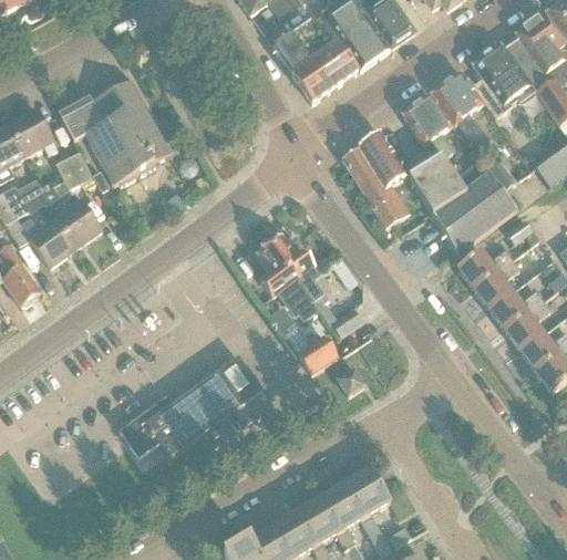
[(0,0),(0,13),(23,0),(0,0)]
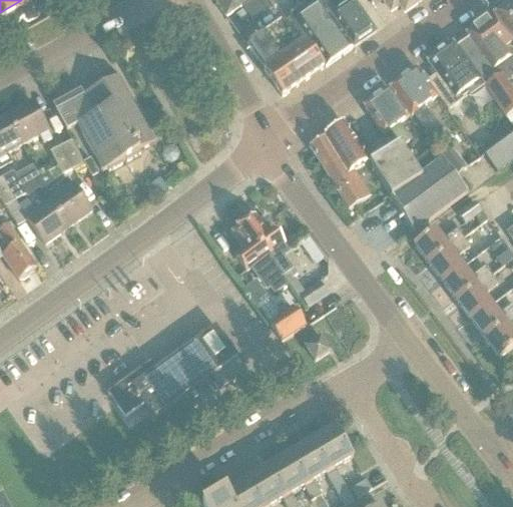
[(216,0),(225,13),(243,0),(216,0)]
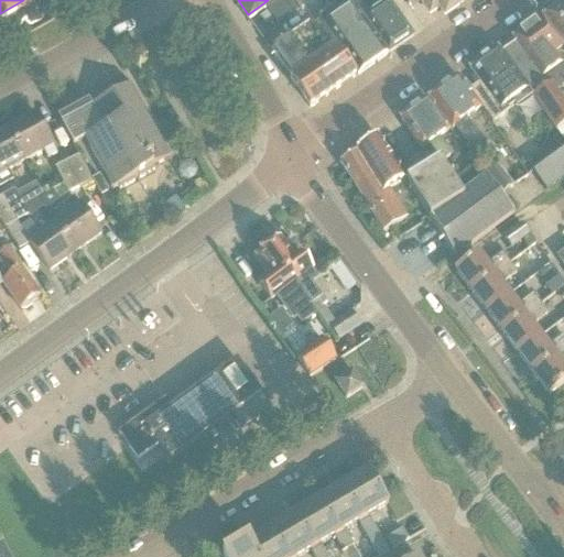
[(328,0),(331,2),(333,0),(335,2),(320,13),(358,69),(387,48),(353,0),(328,0)]
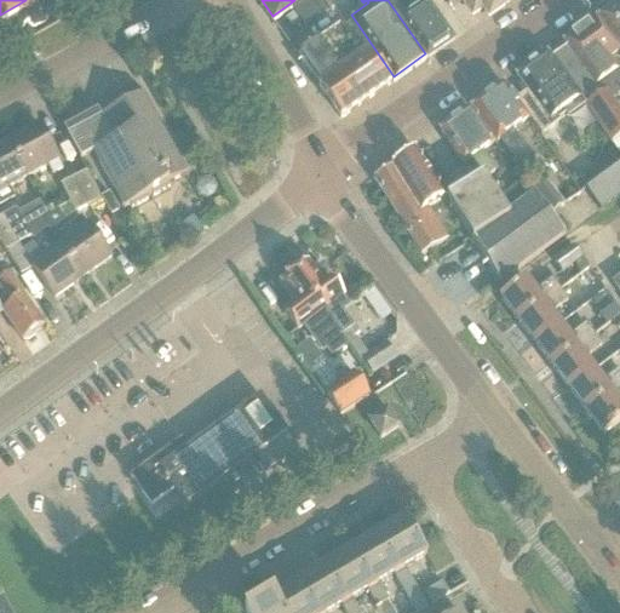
[(428,52),(454,34),(431,0),(420,0),(400,13),(428,52)]
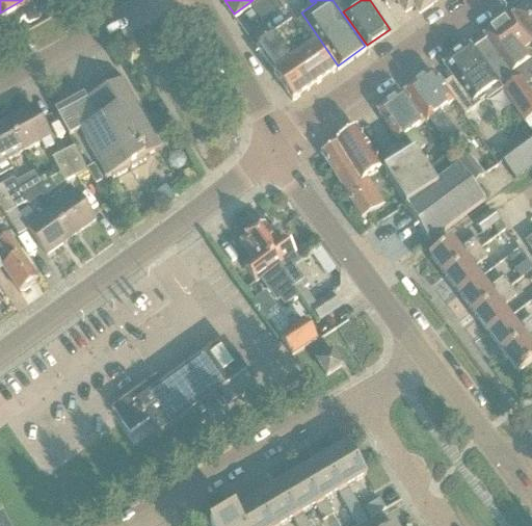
[(387,0),(389,3),(393,0),(402,0),(406,6),(415,0),(420,8),(432,0),(387,0)]
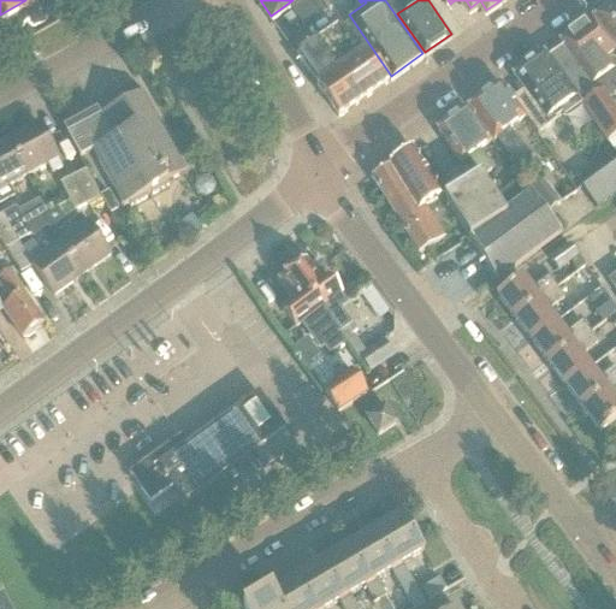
[(606,0),(594,10),(615,37),(615,0),(606,0)]
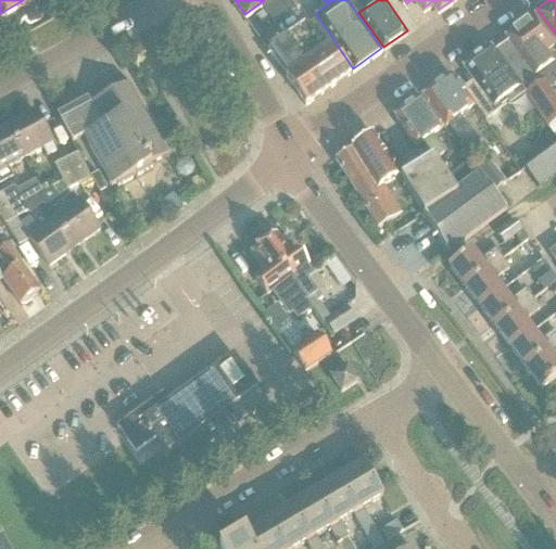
[(500,42),(542,113),(555,135),(555,96),(543,77),(540,79),(534,71),(553,58),(544,46),(554,39),(533,11),(505,32),(508,36),(500,42)]
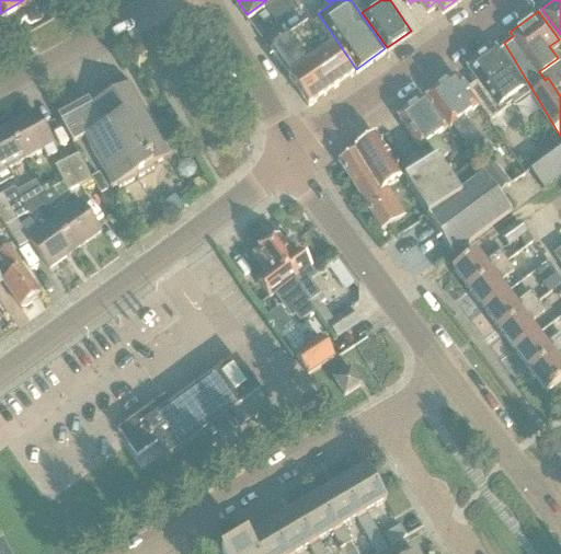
[(309,102),(354,70),(333,42),(322,49),(322,39),(308,19),(270,45),(289,72),(288,72),(309,102)]
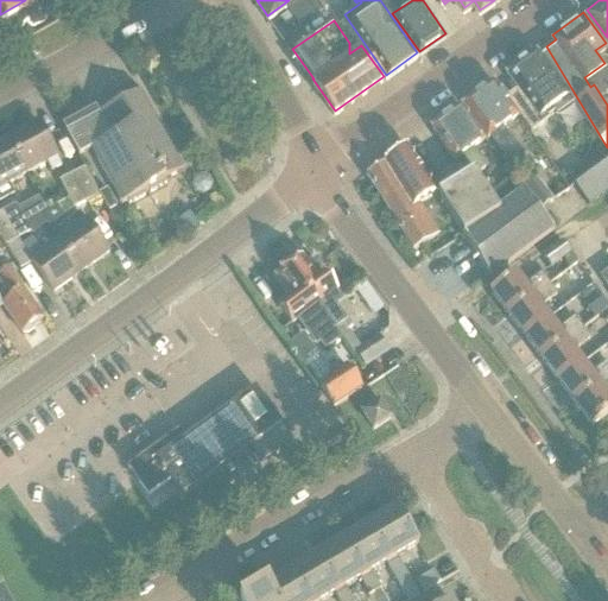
[(518,83),(506,92),(531,126),(549,114),(549,113),(556,108),(558,111),(575,97),(559,76),(537,46),(506,68),(518,83)]
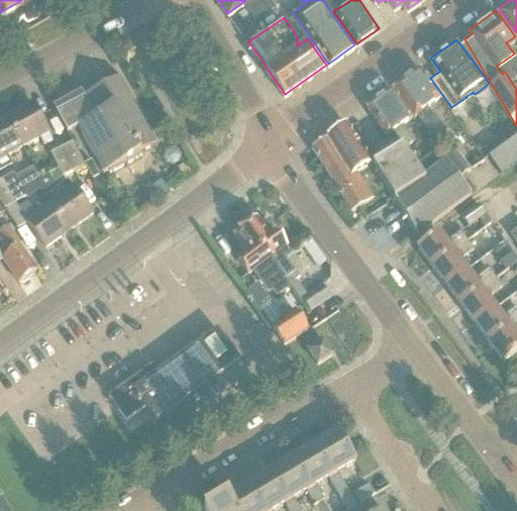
[(438,127),(443,124),(427,103),(440,94),(420,66),(395,84),(414,112),(417,110),(430,128),(436,124),(438,127)]
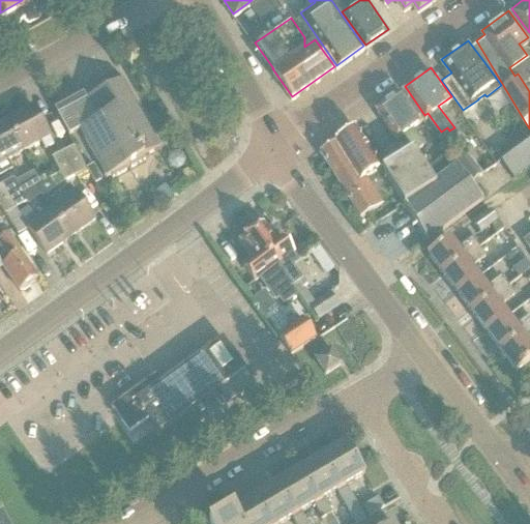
[(160,143),(122,74),(86,93),(97,114),(79,123),(106,173),(112,170),(113,172),(126,165),(125,162),(130,159),(131,162),(145,154),(144,152),(160,143)]
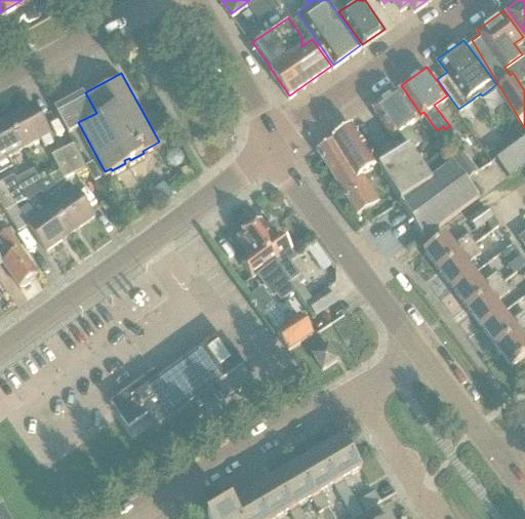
[(409,143),(411,146),(419,141),(407,123),(418,116),(398,87),(372,106),(393,133),(398,129),(408,144),(409,143)]
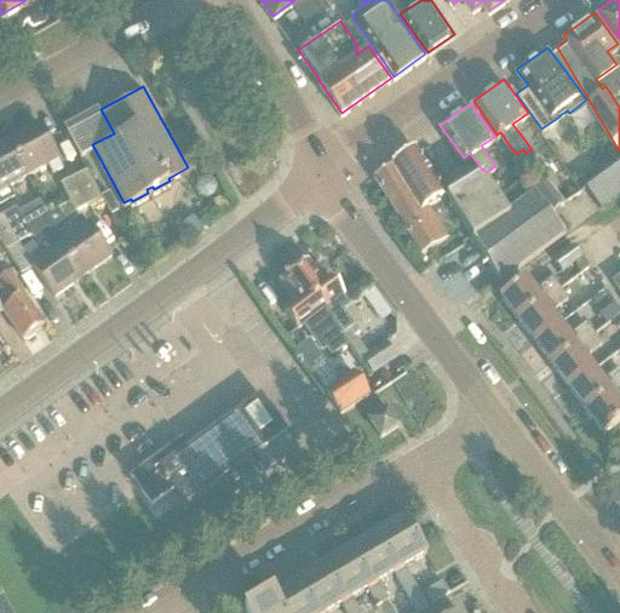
[(39,118),(7,135),(28,171),(58,154),(39,118)]
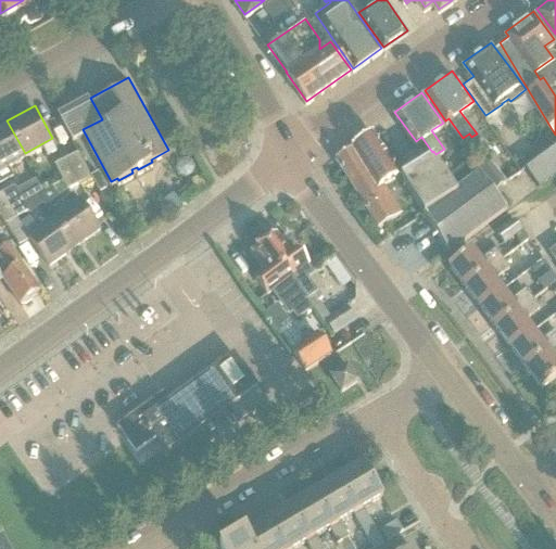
[(70,106),(59,113),(72,136),(83,130),(70,106)]
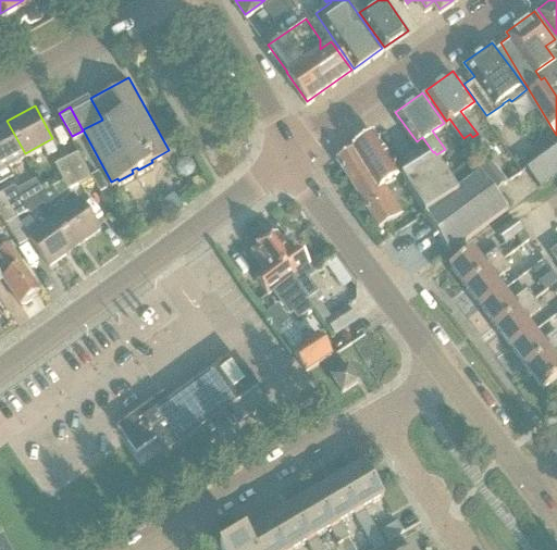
[(0,166),(25,153),(7,121),(0,124),(0,166)]
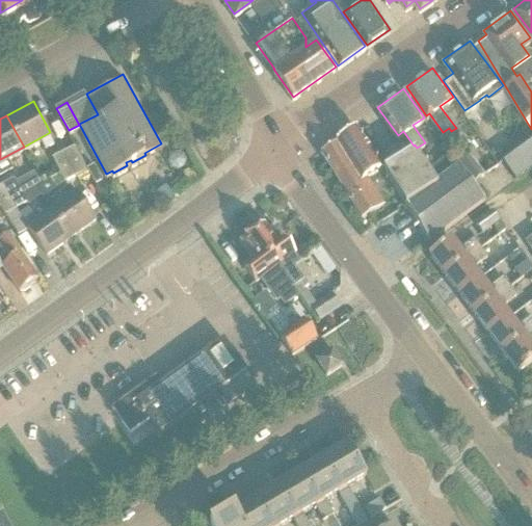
[(337,137),(361,176),(381,163),(356,123),(336,136),(337,137)]
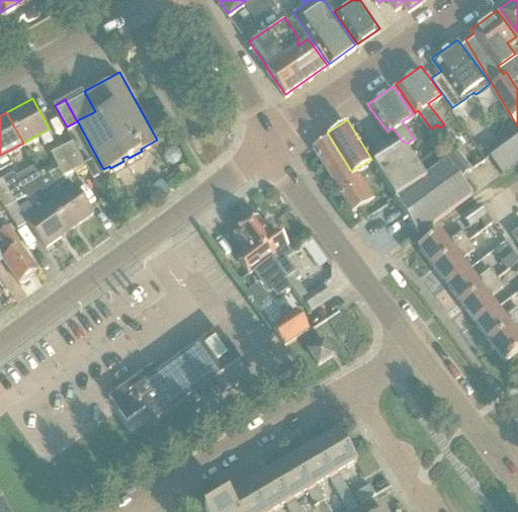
[(517,132),(490,153),(502,170),(517,158),(517,132)]
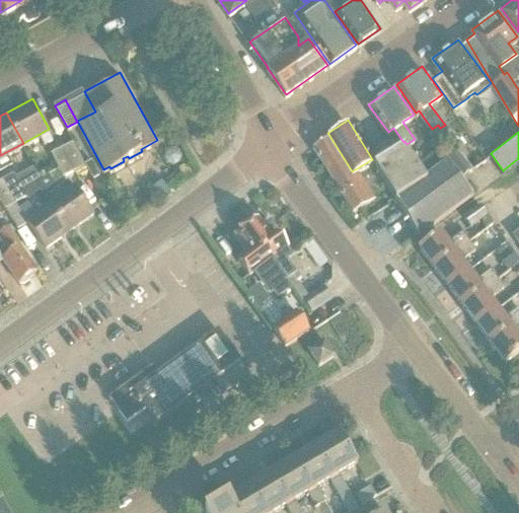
[(352,171),(328,134),(312,144),(353,208),(368,198),(352,171)]
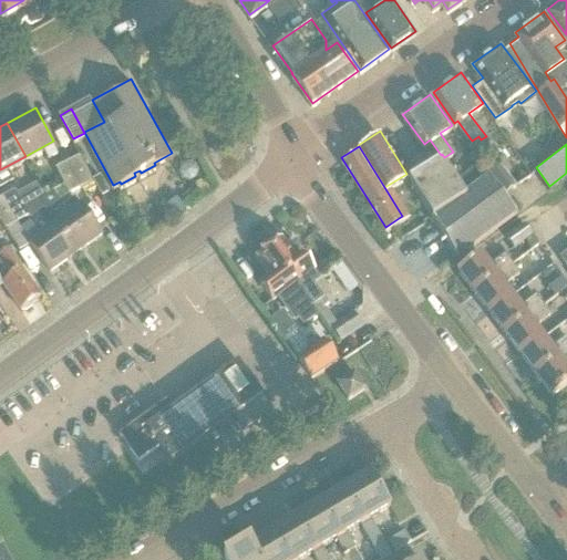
[(80,151),(68,157),(81,183),(93,176),(80,151)]
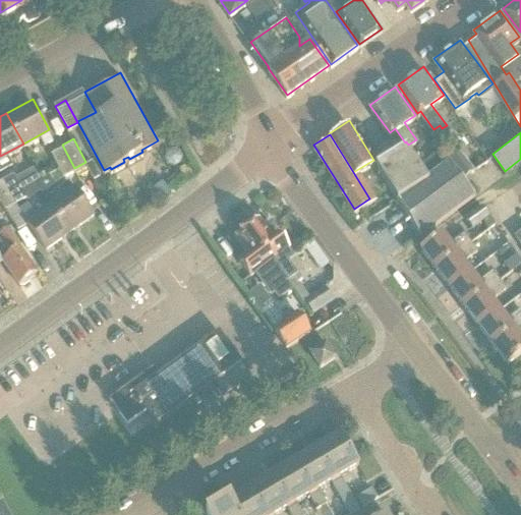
[(406,141),(405,142),(375,161),(420,232),(474,192),(449,158),(427,174),(408,145),(406,141)]
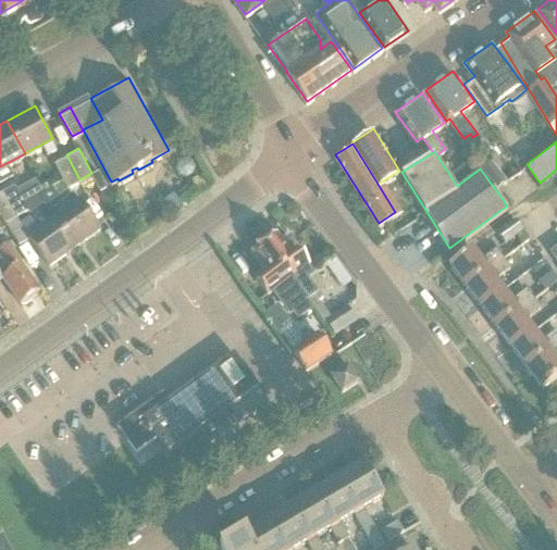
[(79,179),(66,154),(54,160),(69,185),(79,179)]
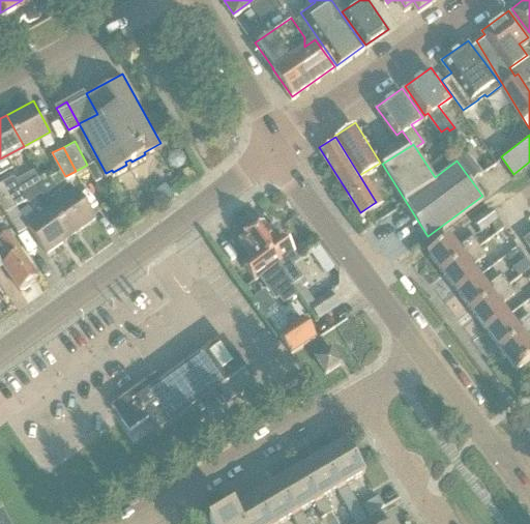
[(435,177),(457,161),(453,155),(448,148),(425,164),(435,177)]
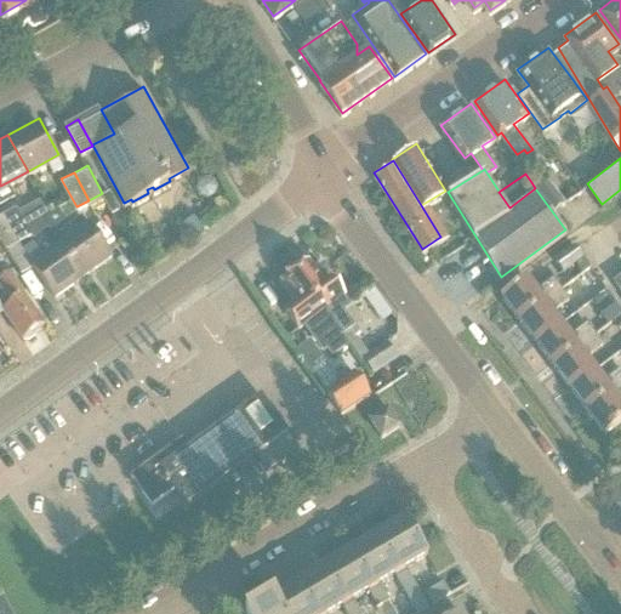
[(552,209),(564,199),(548,178),(536,187),(552,209)]
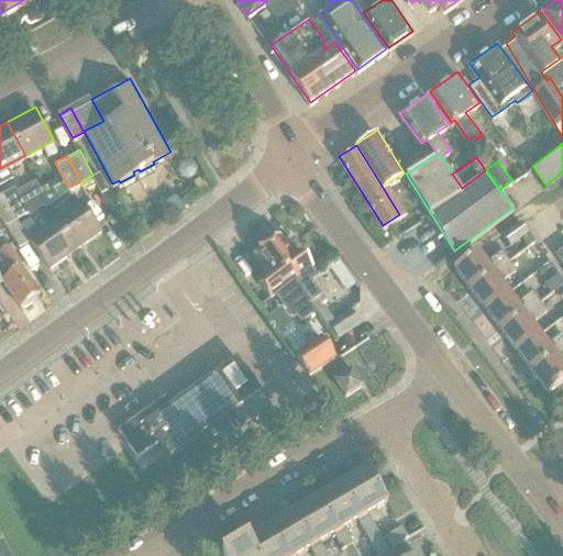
[(92,174),(92,175),(101,190),(108,186),(99,170),(92,174)]
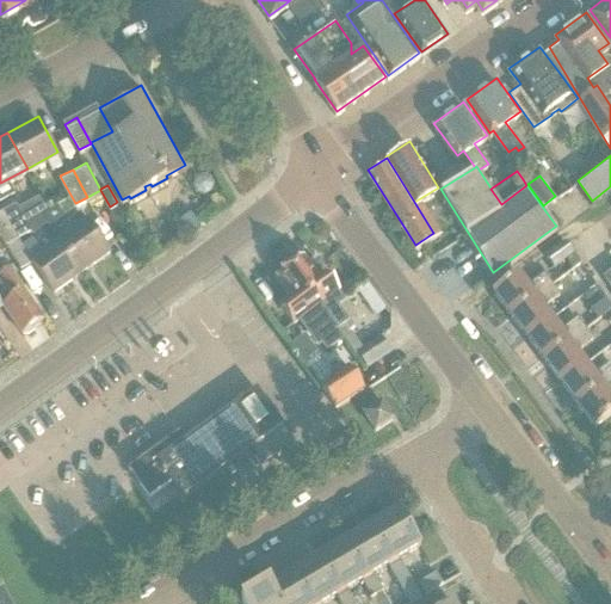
[(4,207),(18,234),(30,227),(16,199),(4,207)]
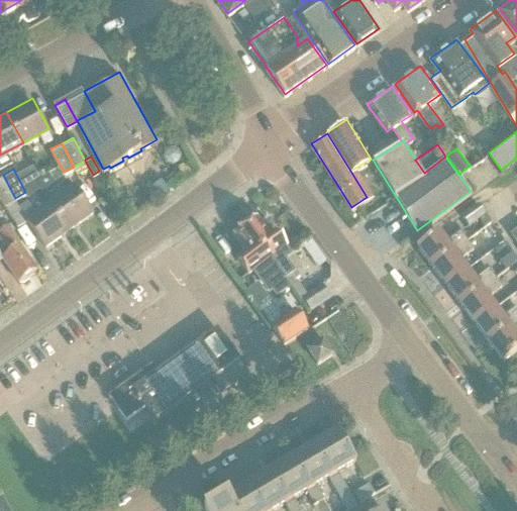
[(44,172),(35,177),(41,186),(50,181),(44,172)]
